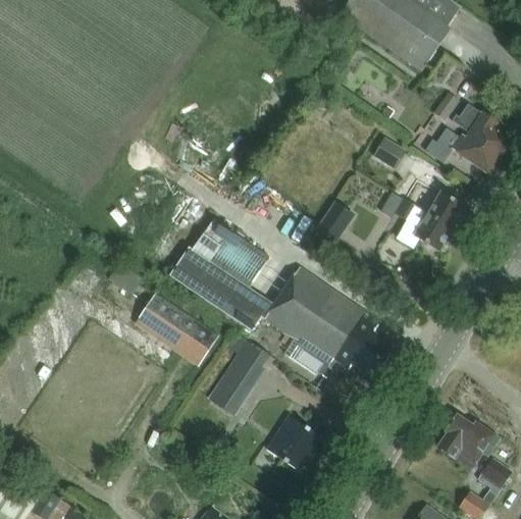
[(449,30),(446,28),(458,9),(445,0),(350,0),(342,12),(421,69),(449,30)]
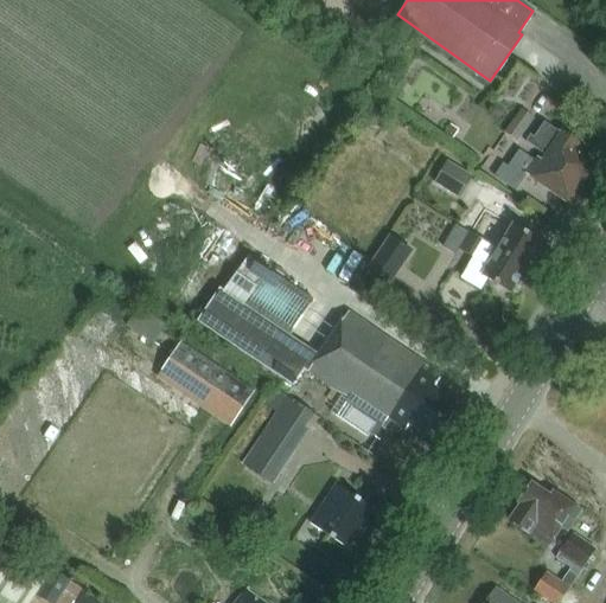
[(429,89),(418,106),(444,123),(455,107),(429,89)]
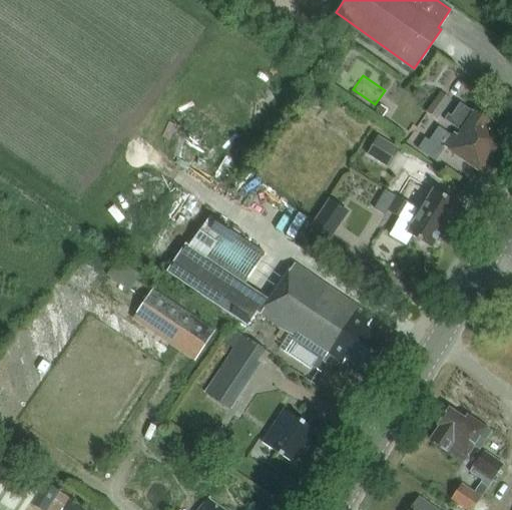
[(317,90),(305,89),(305,102),(317,103),(317,90)]
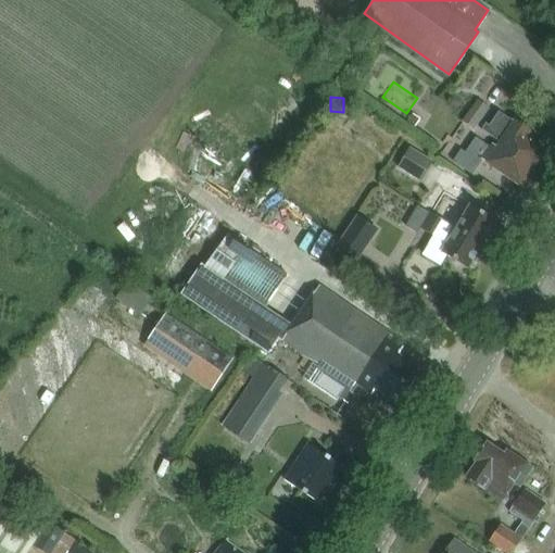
[(471,126),(484,104),(474,97),(459,118),(471,126)]
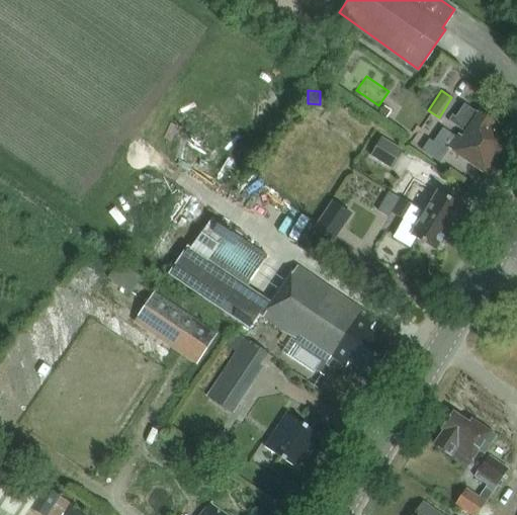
[(381,102),(375,109),(382,114),(389,106),(381,102)]
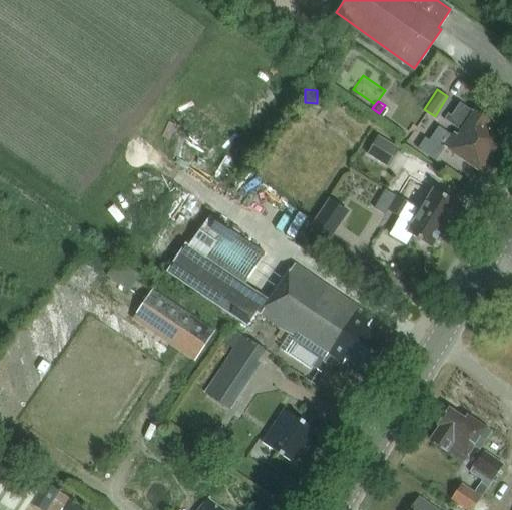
[(448,112),(444,118),(461,129),(458,133),(454,131),(451,134),(438,126),(435,130),(431,128),(418,146),(435,158),(445,145),(480,170),(491,154),(503,137),(485,125),(489,119),(475,109),(473,111),(460,102),(451,114),(448,112)]
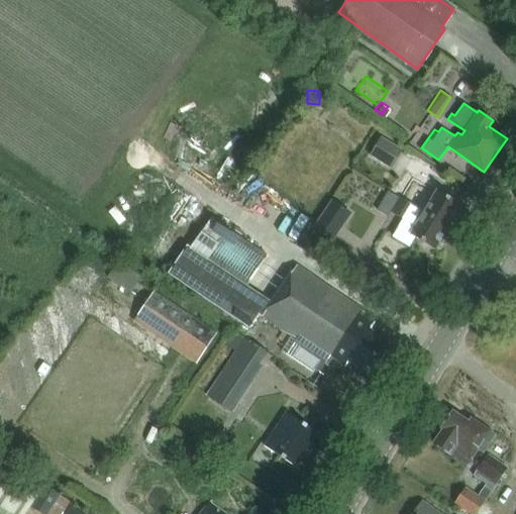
[(379,134),(368,152),(390,166),(400,147),(379,134)]
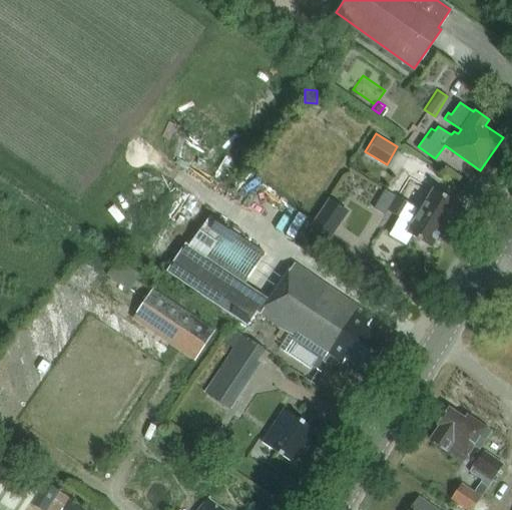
[(395,194),(399,196),(445,224),(458,202),(435,188),(427,201),(424,199),(421,203),(413,198),(418,190),(403,180),(395,194)]
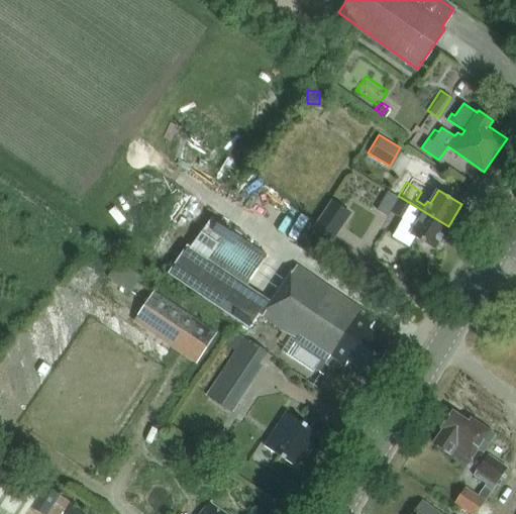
[(435,247),(448,226),(402,198),(398,196),(387,190),(377,208),(388,214),(391,210),(404,218),(394,235),(410,244),(415,235),(435,247)]
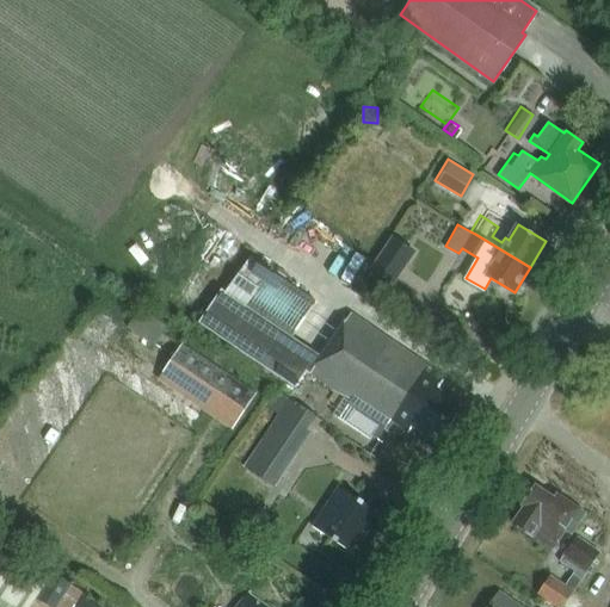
[(393,284),(416,251),(392,234),(369,267),(393,284)]
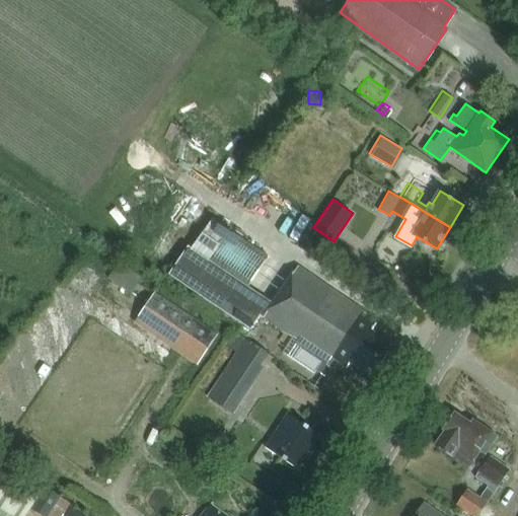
[(187,245),(166,274),(247,329),(257,315),(262,318),(266,311),(263,308),(268,301),(247,287),(269,255),(229,228),(212,216),(191,247),(187,245)]
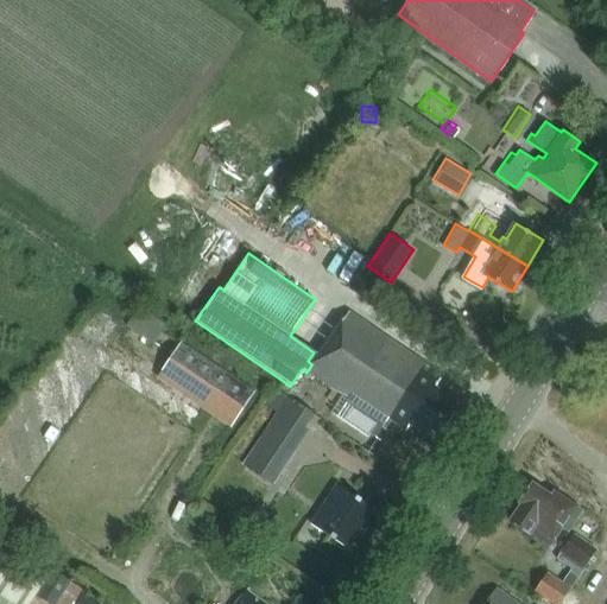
[(136,306),(124,324),(152,342),(164,324),(136,306)]
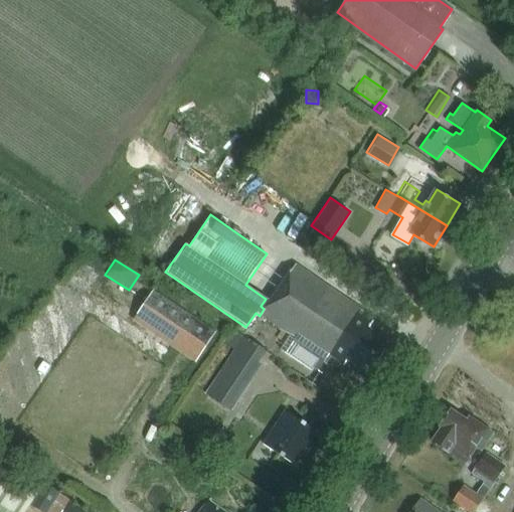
[(298,264),(264,314),(291,332),(280,348),(310,369),(313,365),(322,371),(327,363),(325,362),(331,353),(346,363),(349,359),(368,373),(389,342),(369,329),(377,317),(298,264)]
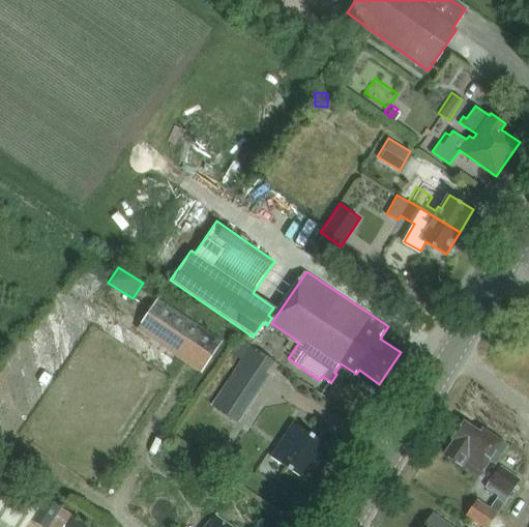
[(156,296),(135,327),(199,371),(221,339),(156,296)]
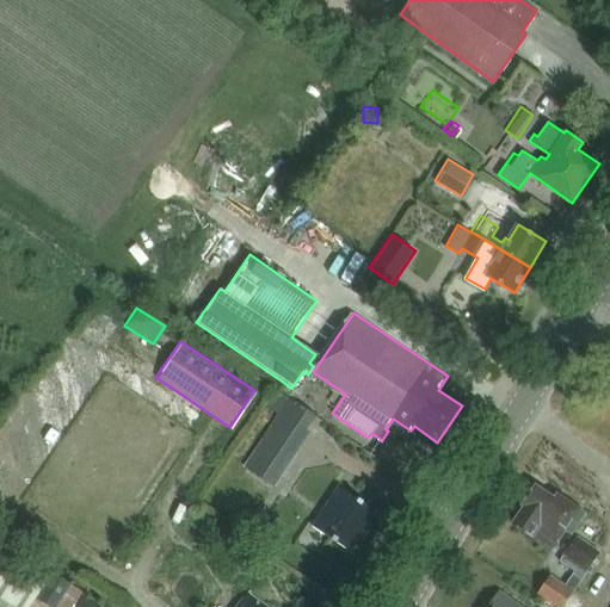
[(312,417),(283,398),(241,462),(273,483),(308,431),(305,428),(312,417)]
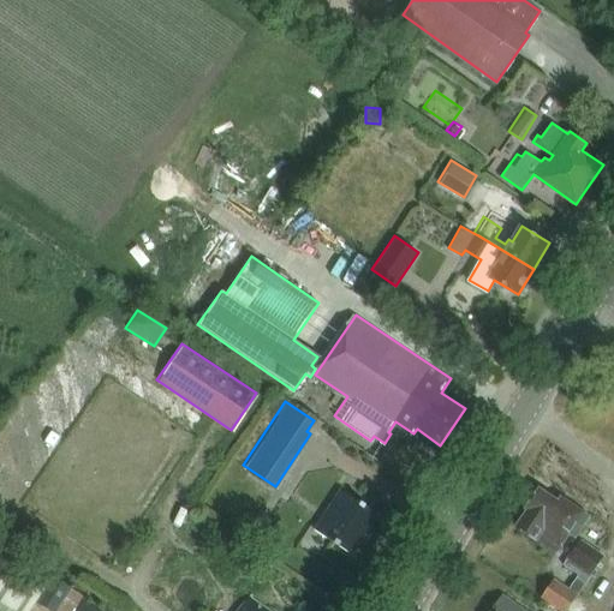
[(567,532),(573,535),(588,515),(559,495),(555,499),(538,489),(524,508),(526,509),(516,525),(537,538),(538,537),(555,549),(567,532)]
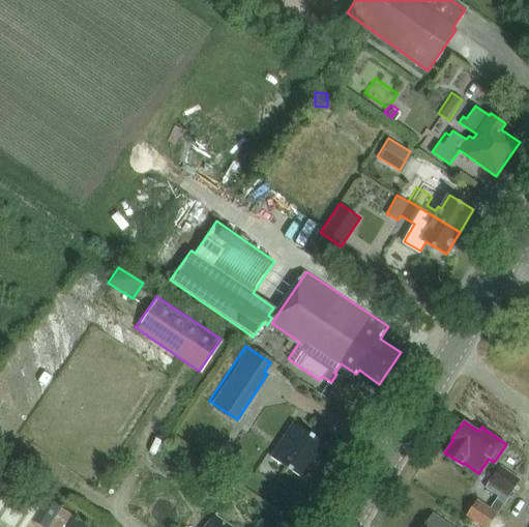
[(282,441),(284,442),(274,457),(304,476),(326,443),(295,422),(282,441)]
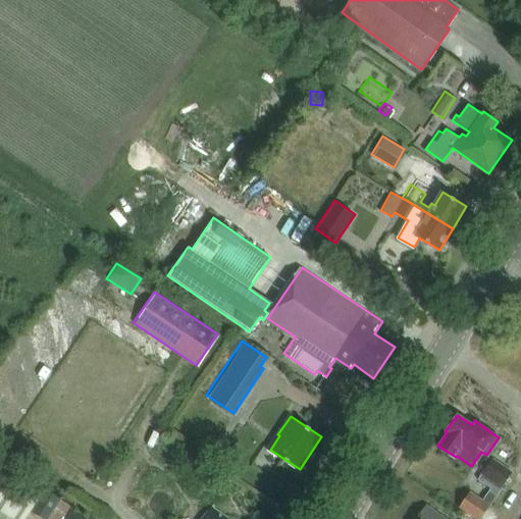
[(220,450),(212,445),(206,454),(214,459),(220,450)]
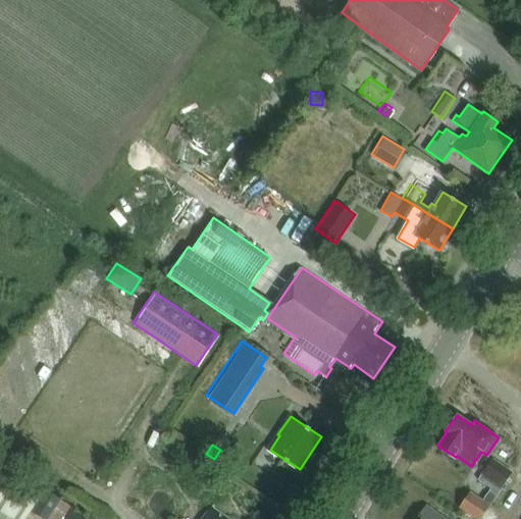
[(475,518),(478,518),(511,471),(489,457),(475,477),(488,486),(481,498),(468,488),(457,506),(475,518)]
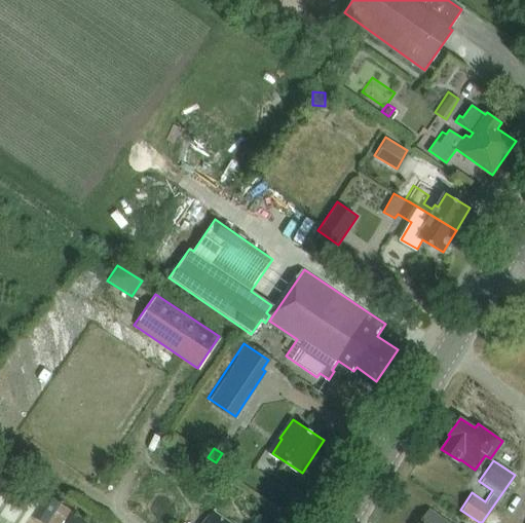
[(0,522),(22,522),(42,493),(0,465),(0,522)]
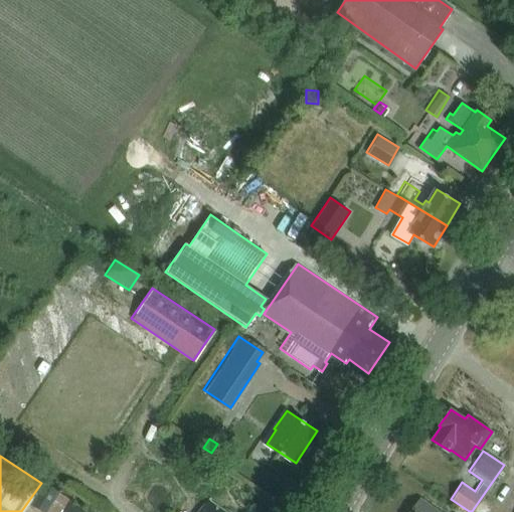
[(43,483),(29,504),(41,511),(46,511),(59,493),(43,483)]
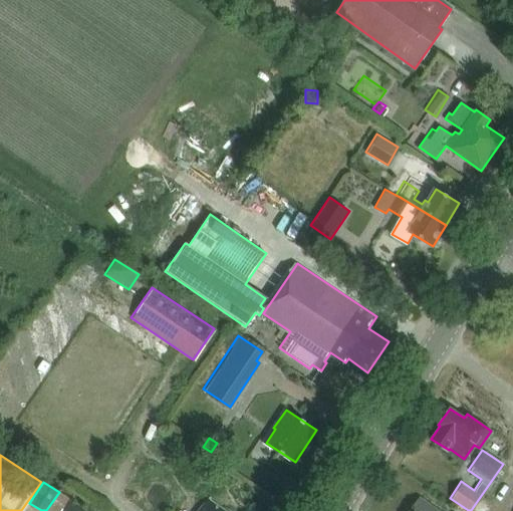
[(440,510),(419,496),(408,510),(440,510)]
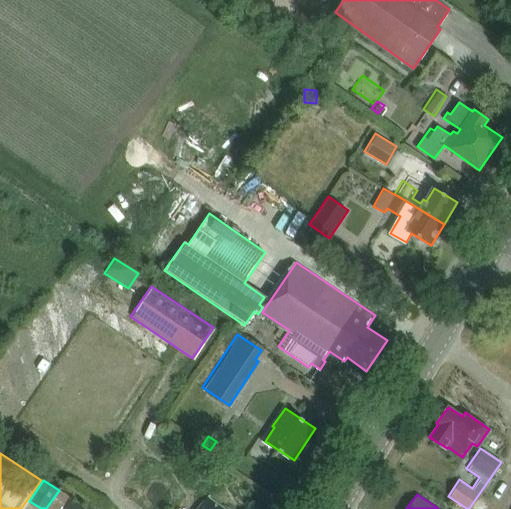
[(224,508),(206,496),(197,508),(224,508)]
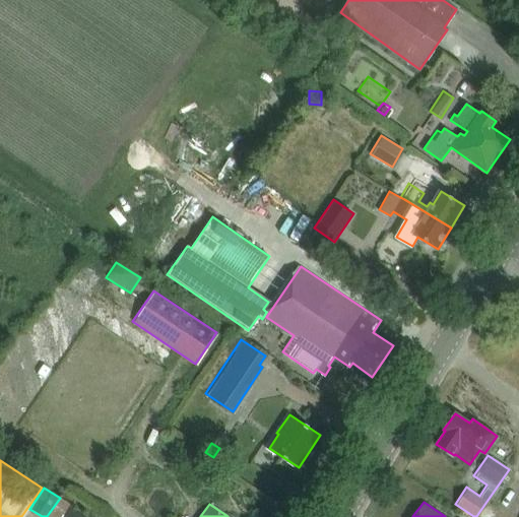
[(61,516),(85,516),(69,506),(61,516)]
